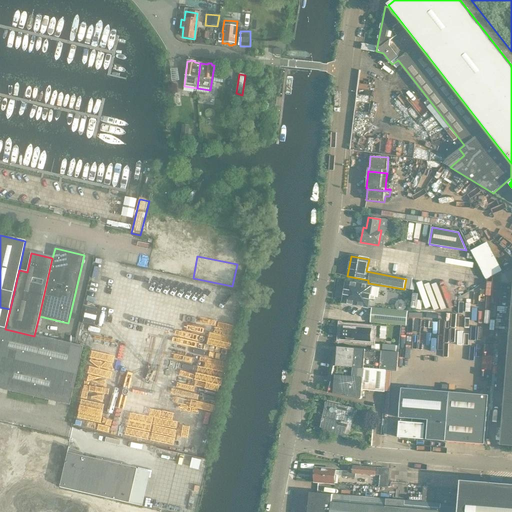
[(167,262),(165,271),(181,274),(183,265),(167,262)]
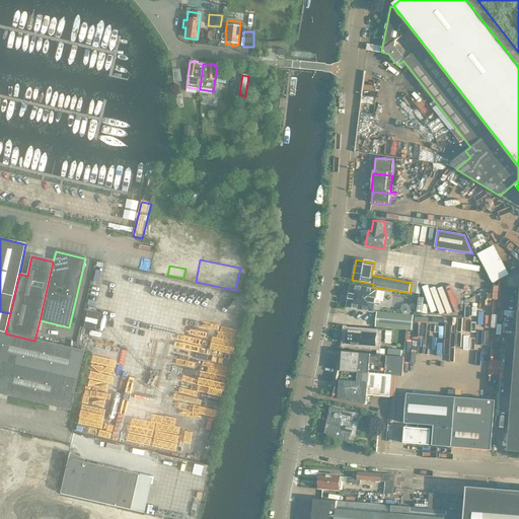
[(378,289),(351,285),(347,307),(373,312),(376,298),(376,299),(378,289)]
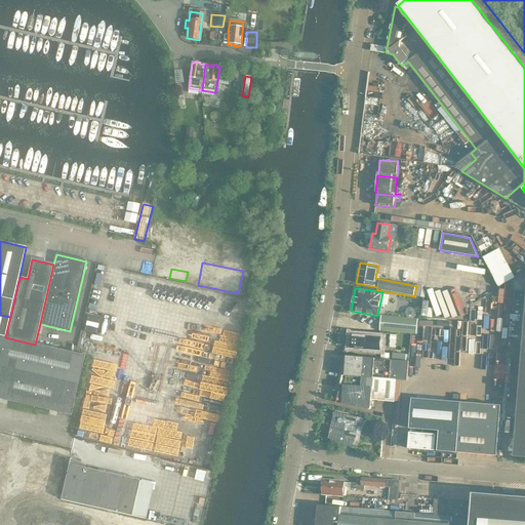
[(0,335),(5,337),(10,317),(0,315),(0,335)]
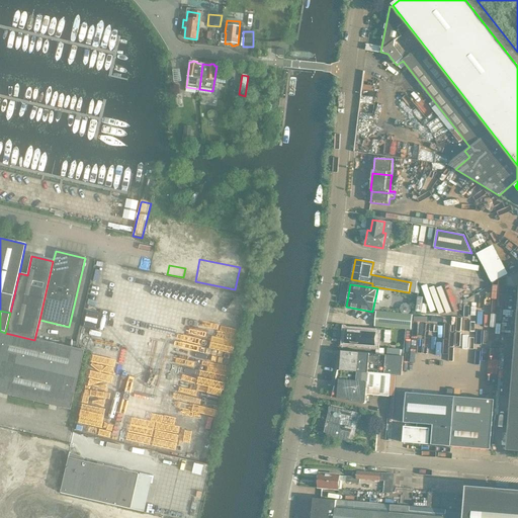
[(411,329),(412,315),(376,312),(374,326),(411,329)]
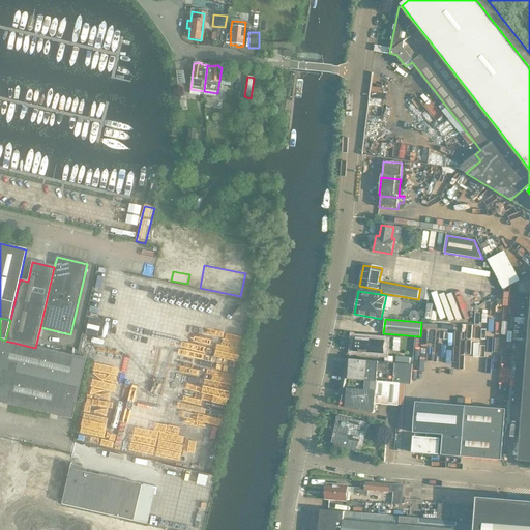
[(381,345),(382,341),(354,337),(353,351),(364,352),(364,353),(369,353),(370,352),(378,353),(378,345),(381,345)]
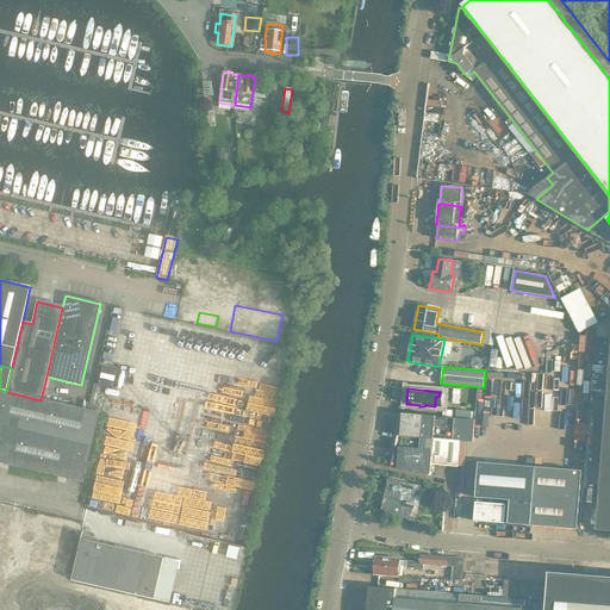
[(41,400),(6,392),(0,390),(0,464),(82,483),(99,414),(41,400)]
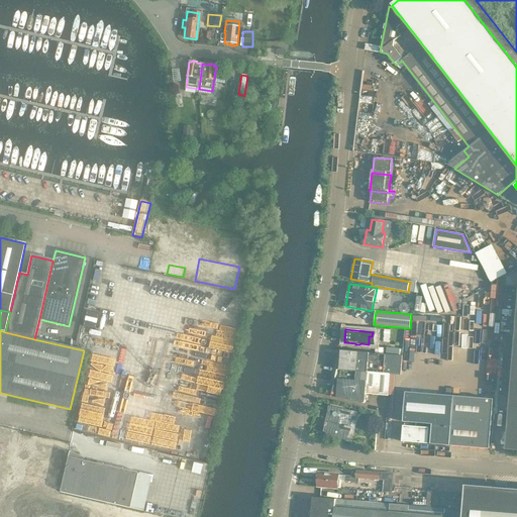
[(340,353),(331,396),(363,403),(364,403),(365,403),(366,402),(366,401),(367,394),(389,396),(391,375),(401,375),(403,355),(341,350),(340,353)]
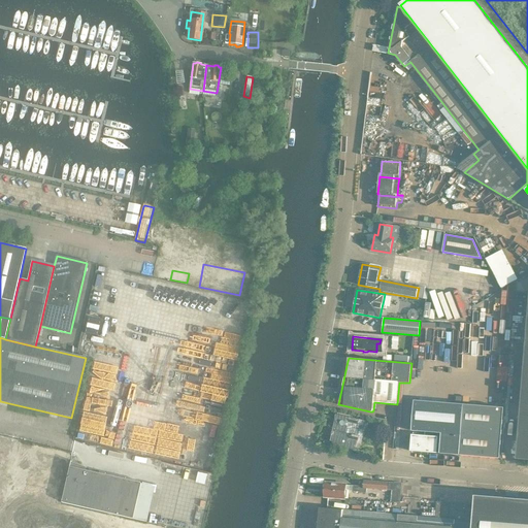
[(440,454),(460,455),(464,404),(415,400),(413,431),(441,433),(440,454)]
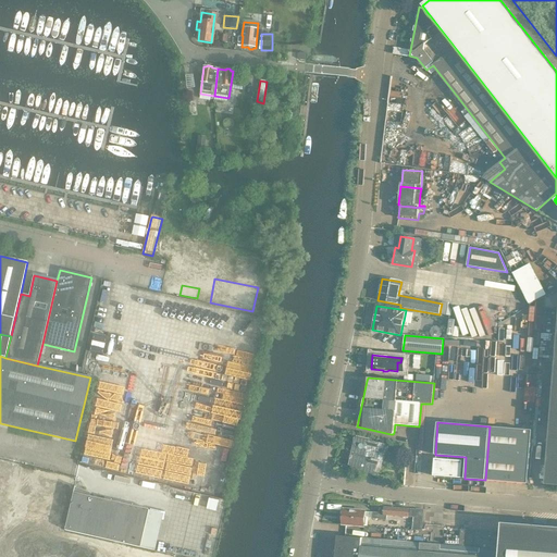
[(490,426),(485,480),(529,483),(533,430),(490,426)]
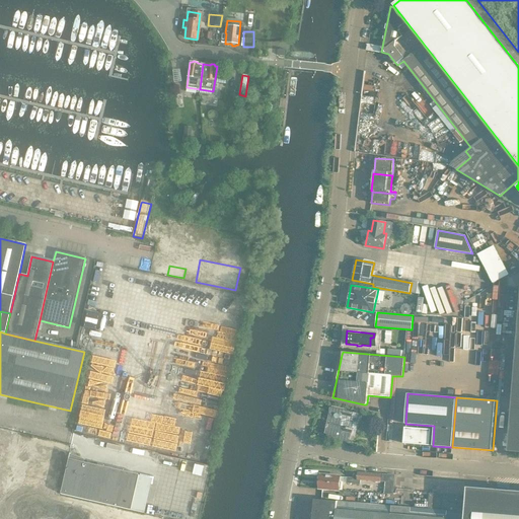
[(518,428),(518,404),(512,404),(510,428),(518,428)]
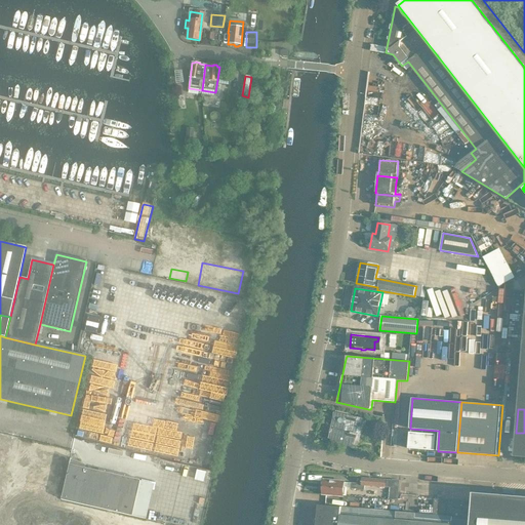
[(363,417),(335,412),(331,429),(330,429),(330,432),(331,433),(329,439),(348,446),(349,443),(353,445),(357,435),(358,436),(358,433),(354,433),(355,426),(362,428),(363,417)]
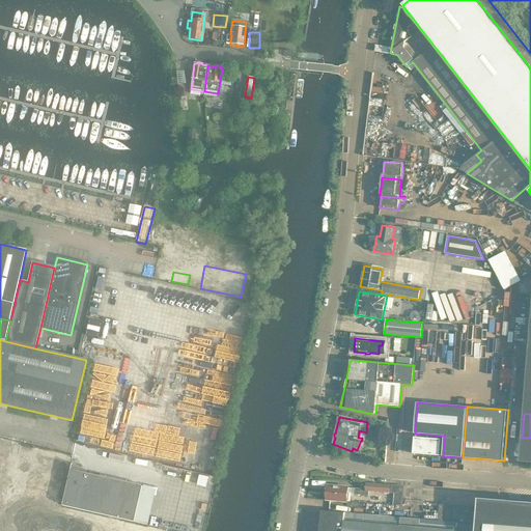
[(441,439),(414,437),(413,453),(440,455),(441,439)]
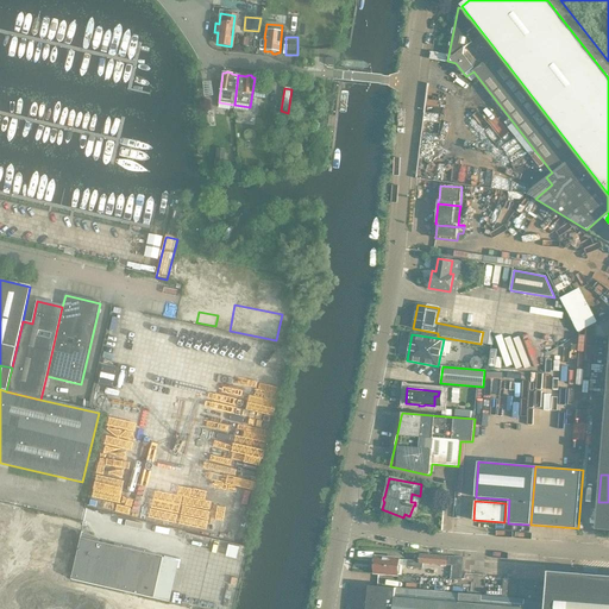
[(608,502),(598,502),(596,529),(608,531),(608,502)]
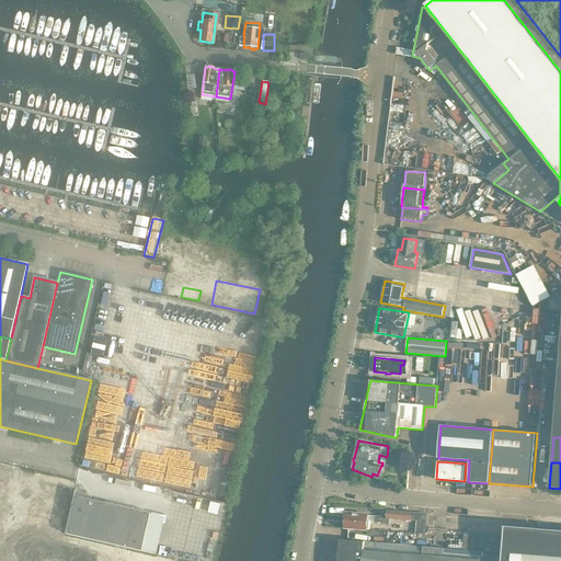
[(64,533),(76,481),(35,472),(24,524),(64,533)]
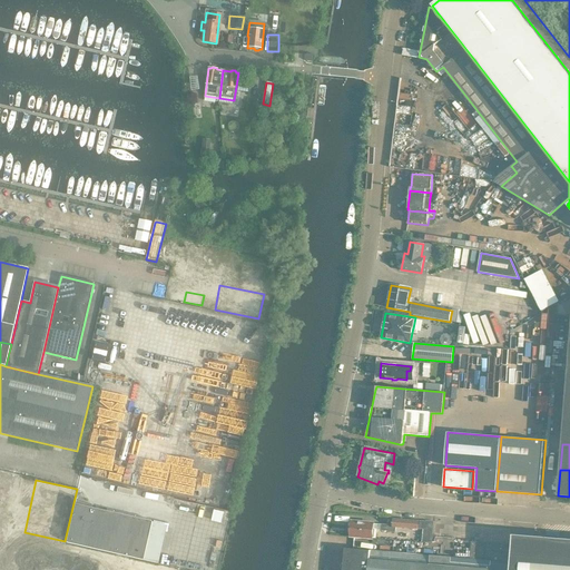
[(67,543),(144,561),(153,522),(92,509),(92,505),(77,499),(67,543)]
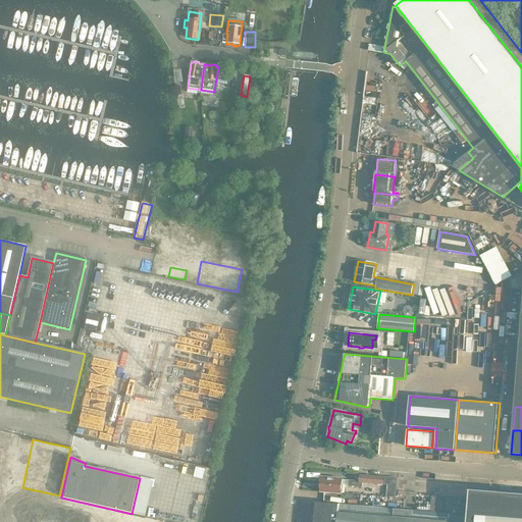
[(362,487),(363,482),(387,484),(386,497),(396,498),(397,479),(397,478),(360,475),(359,481),(349,480),(349,486),(362,487)]
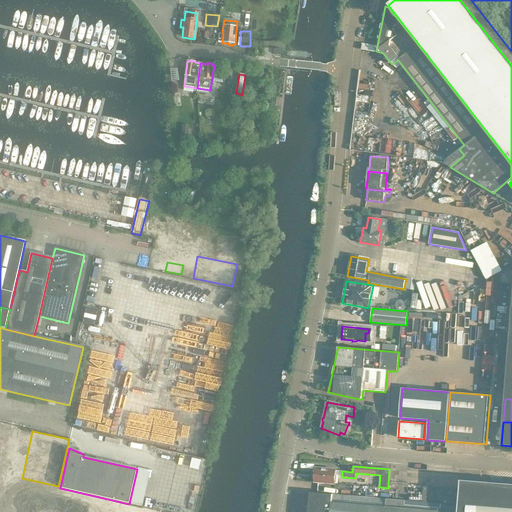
[(315,479),(315,482),(335,483),(336,470),(316,469),(315,474),(314,475),(314,479),(315,479)]
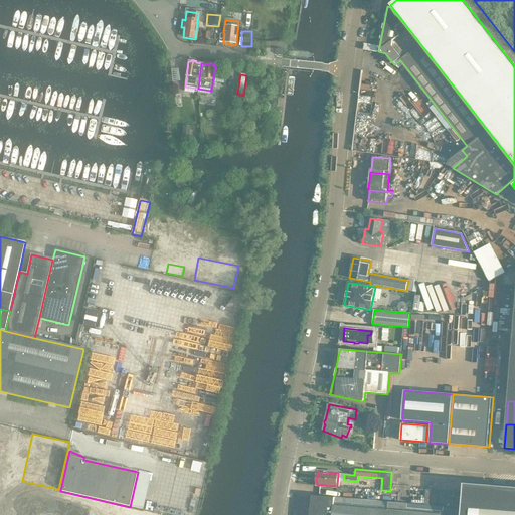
[(514,514),(514,487),(464,483),(463,493),(462,509),(461,514),(514,514)]
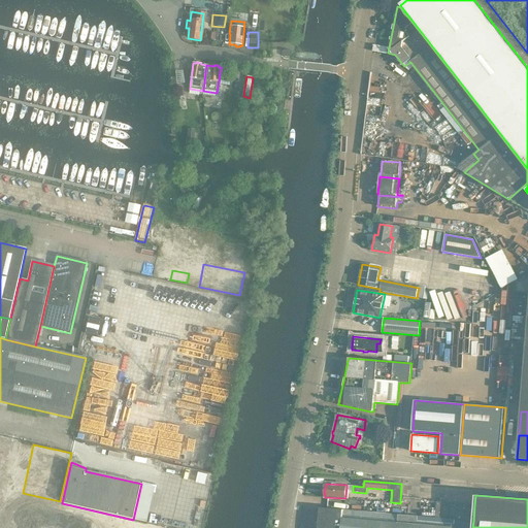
[(19,527),(90,527),(92,517),(11,502),(19,527)]
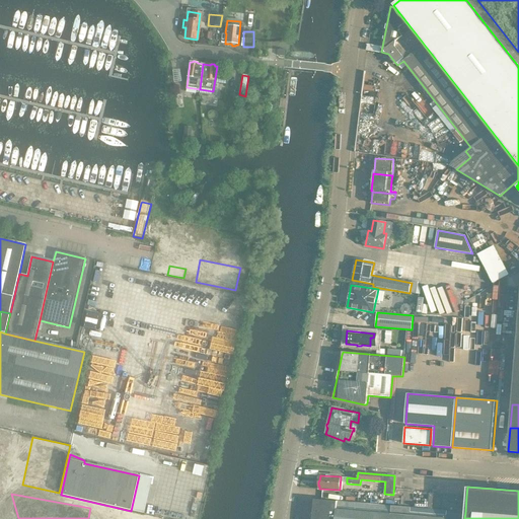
[(314,499),(313,511),(312,518),(445,518),(446,512),(465,513),(466,497),(430,494),(428,509),(338,502),(338,501),(314,499)]
